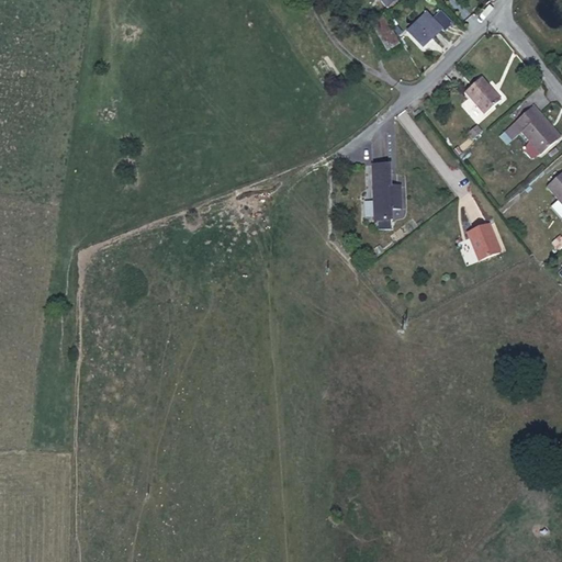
[(379,0),(386,10),(397,0),(379,0)]
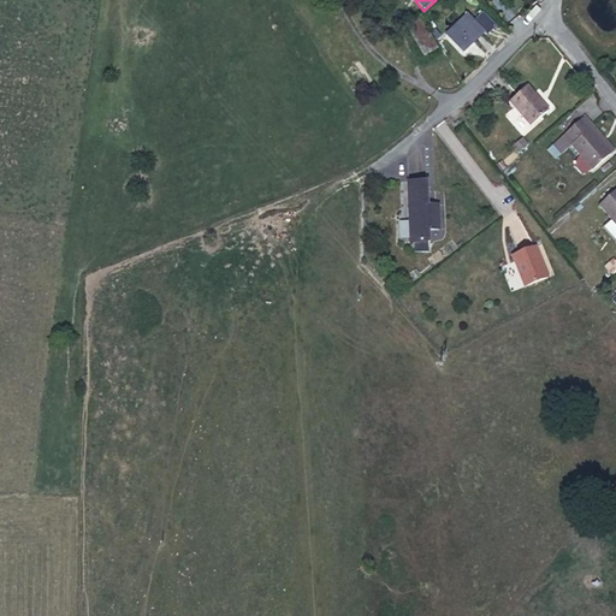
[(445,35),(462,52),(484,33),(486,35),(496,25),(483,13),(474,21),(468,13),(445,35)]
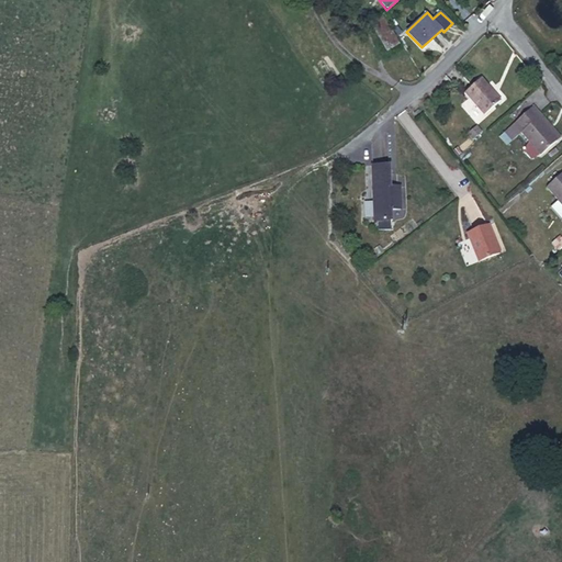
[(397,44),(381,20),(371,26),(386,51),(397,44)]
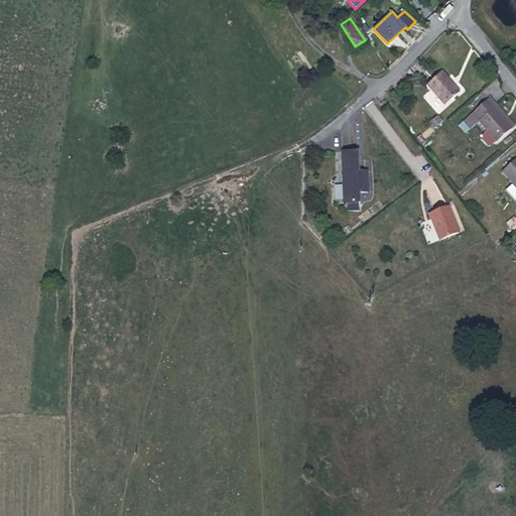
[(459,92),(442,73),(426,87),(443,105),(459,92)]
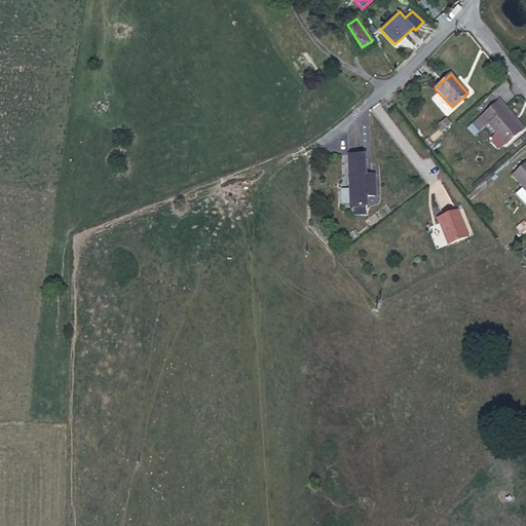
[(521,132),(503,111),(505,109),(498,101),(473,122),(479,130),(487,123),(495,132),(490,141),(497,149),(505,145),(506,145),(521,132)]
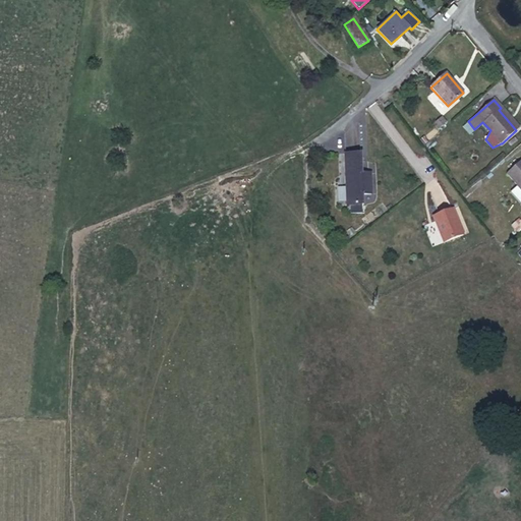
[(519,128),(501,108),(499,110),(516,130),(519,128)]
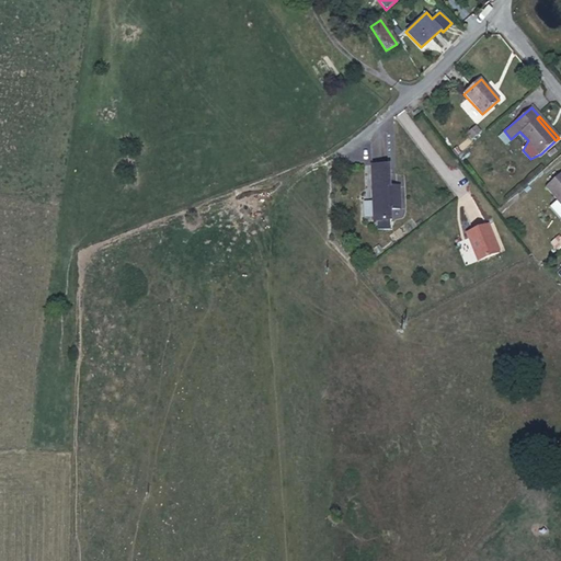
[(400,209),(399,186),(390,187),(389,165),(371,165),(374,220),(391,220),(390,209),(400,209)]
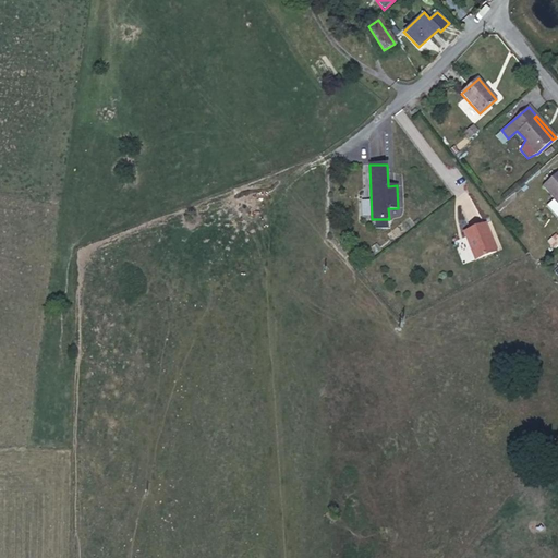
[(557,172),(543,186),(557,203),(557,172)]
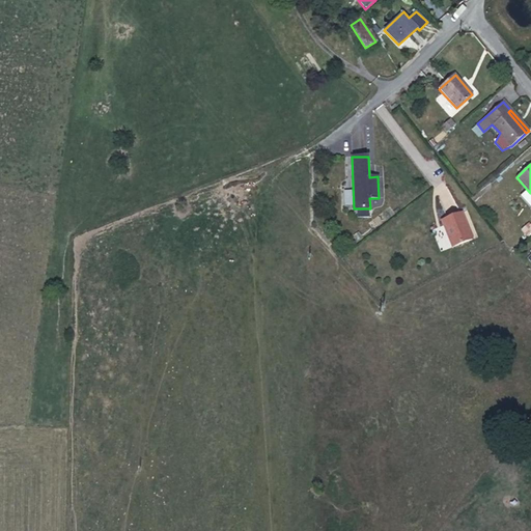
[(472,239),(462,213),(441,221),(451,248),(472,239)]
